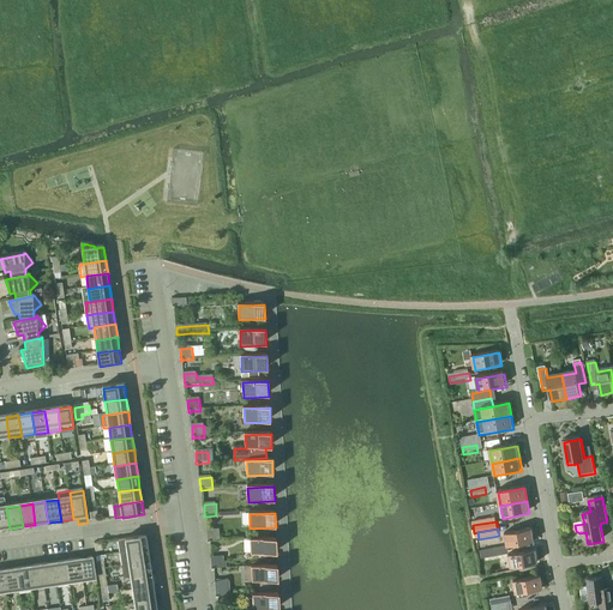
[(533,530),(505,536),(508,549),(535,543),(533,530)]
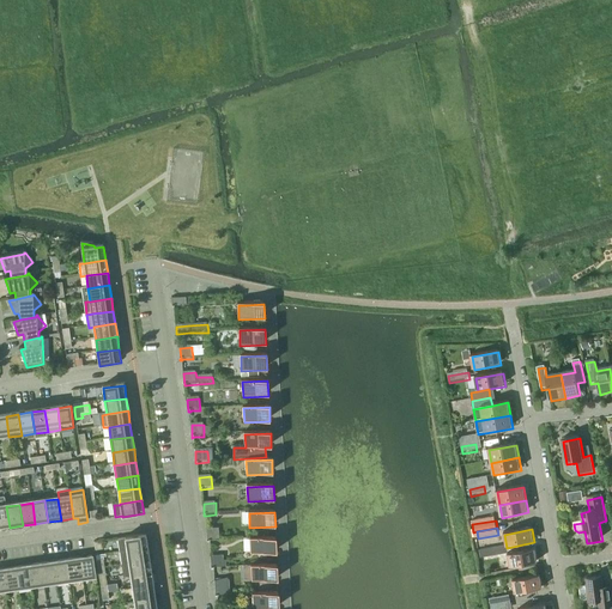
[(207,543),(210,543),(210,542),(220,542),(219,530),(207,530),(207,543)]
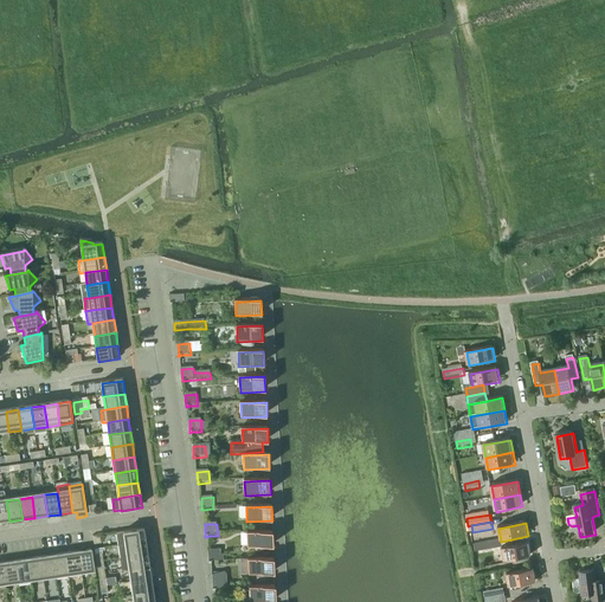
[(147,543),(146,530),(118,535),(120,548),(147,543)]
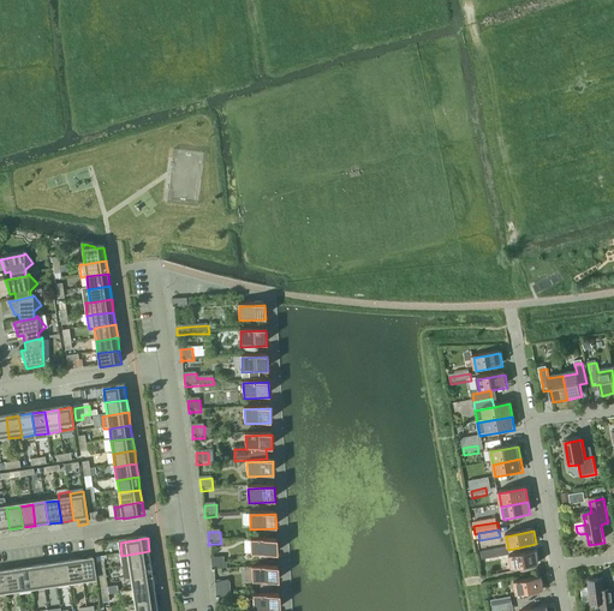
[(251,557),(278,555),(276,540),(251,541),(251,557)]
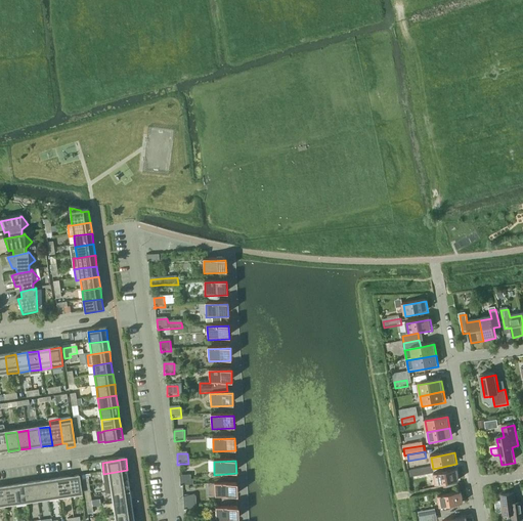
[(429,476),(428,469),(411,472),(412,479),(429,476)]
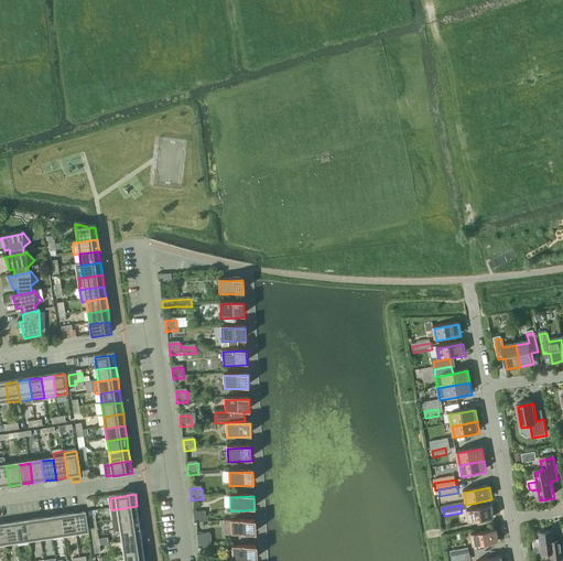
[(114,521),(139,518),(137,506),(111,510),(114,521)]
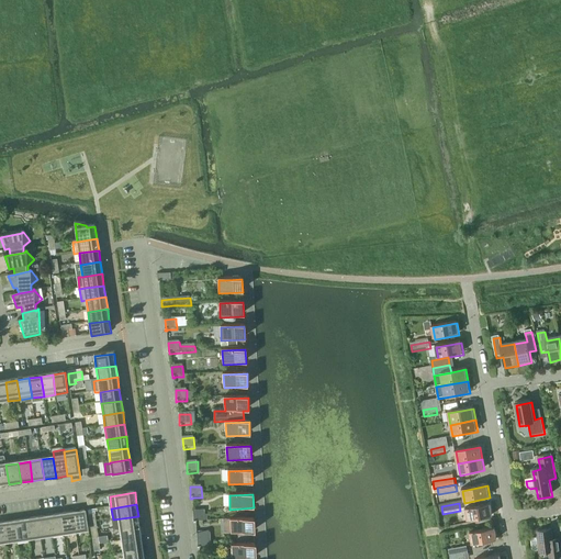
[(491,505),(466,510),(469,522),(493,517),(491,505)]
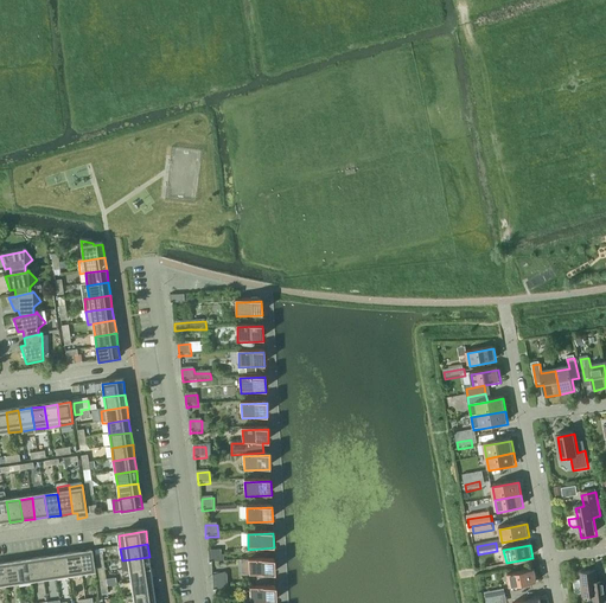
[(93,552),(80,555),(82,575),(95,573),(93,552)]
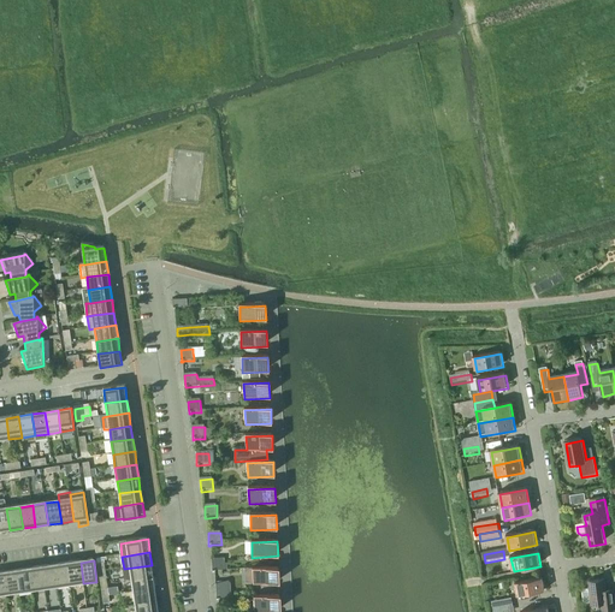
[(214,572),(229,571),(229,565),(225,563),(224,560),(213,560),(213,572),(214,572)]
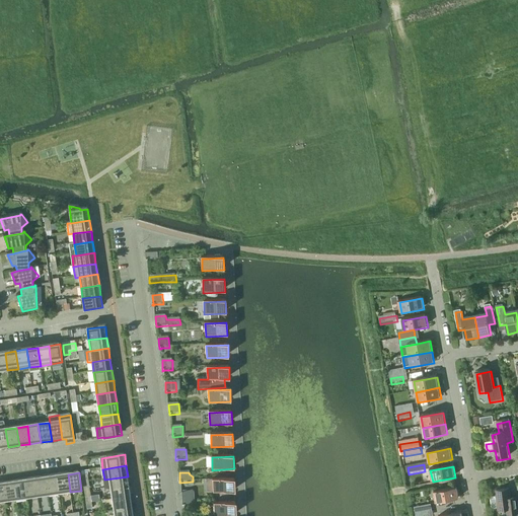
[(59,494),(70,492),(68,474),(57,475),(59,494)]
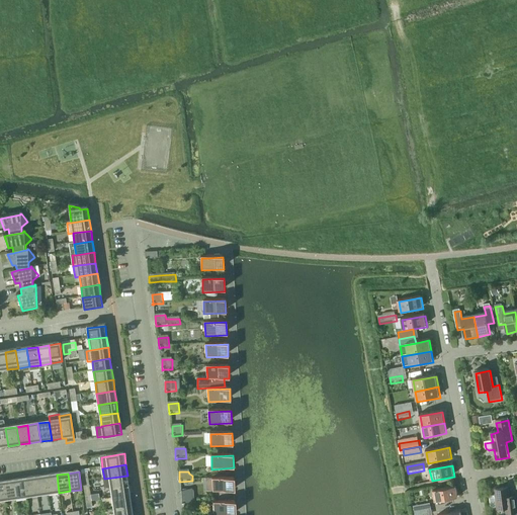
[(57,475),(46,477),(49,495),(59,493),(57,475)]
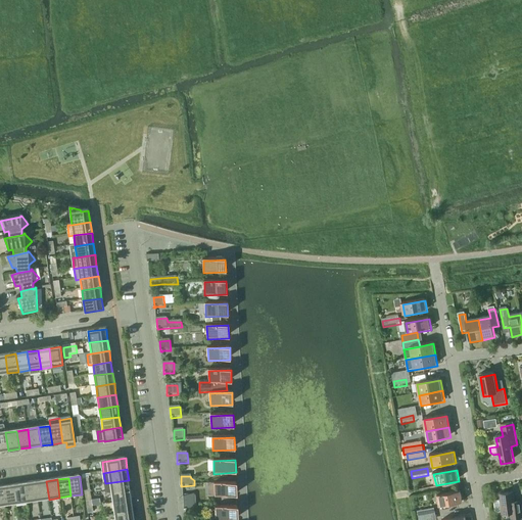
[(112,493),(130,491),(129,480),(105,483),(107,494),(112,493)]
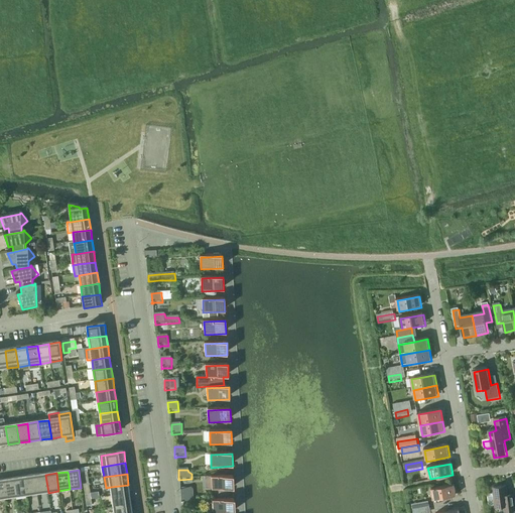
[(45,475),(34,476),(37,494),(48,493),(45,475)]
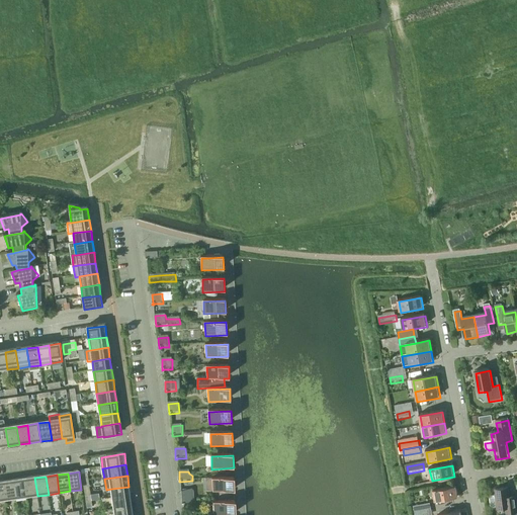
[(34,478),(24,480),(26,498),(37,496),(34,478)]
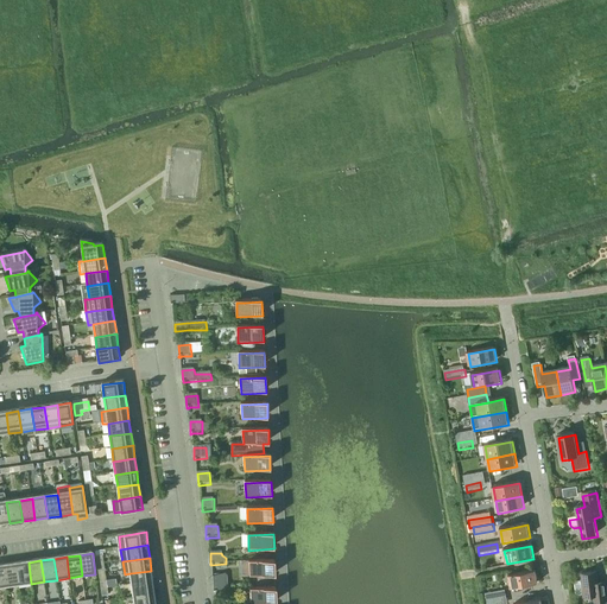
[(250,577),(276,576),(274,561),(250,563),(250,577)]
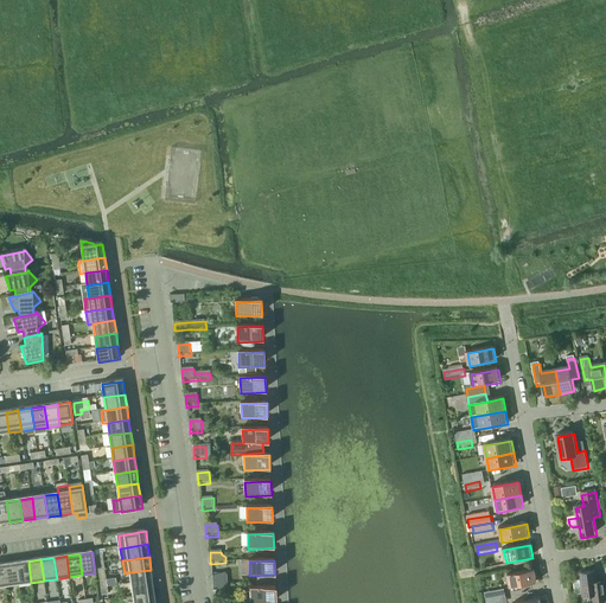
[(29,562),(16,564),(19,584),(31,583),(29,562)]
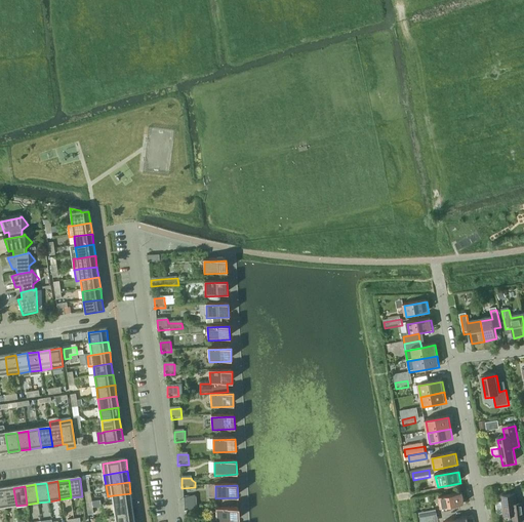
[(5,508),(16,506),(13,488),(2,489),(5,508)]
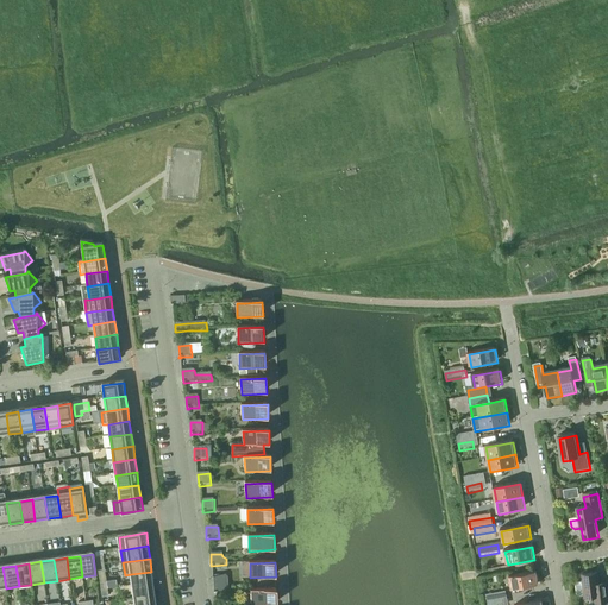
[(132,587),(154,584),(151,572),(131,574),(132,587)]
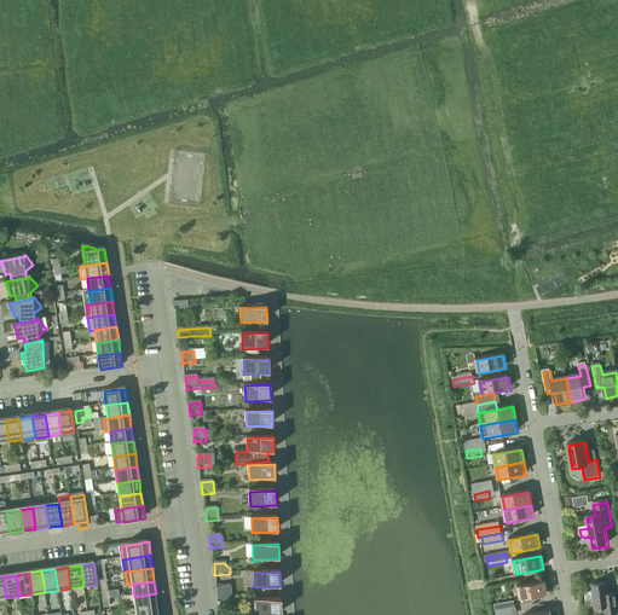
[(546,582),(519,587),(521,601),(548,596),(546,582)]
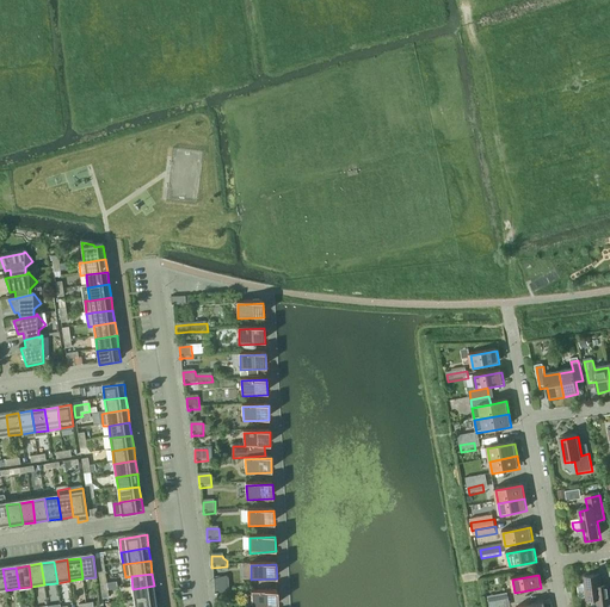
[(601,577),(585,578),(586,586),(580,587),(578,588),(579,600),(581,601),(587,600),(587,602),(598,601),(598,606),(609,606),(609,592),(603,593),(601,577)]
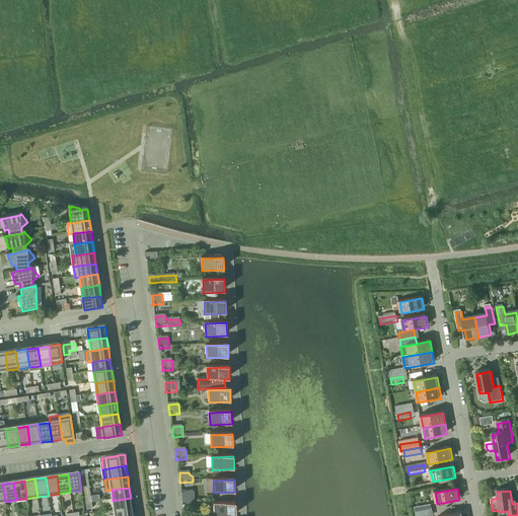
[(182,506),(195,505),(195,494),(182,494),(182,506)]
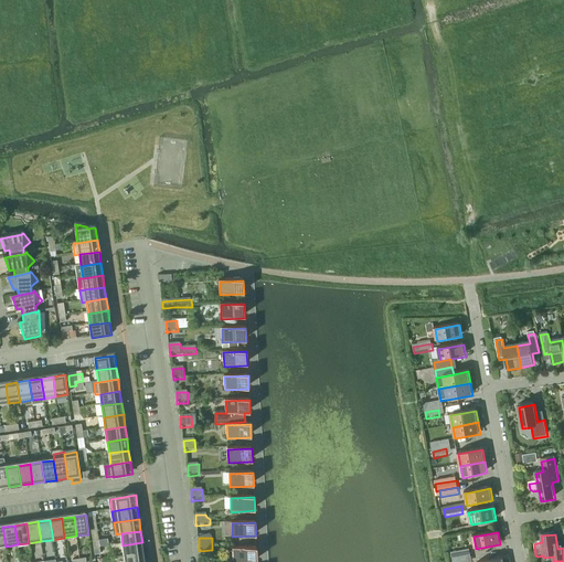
[(125,558),(145,554),(142,542),(123,545),(125,558)]
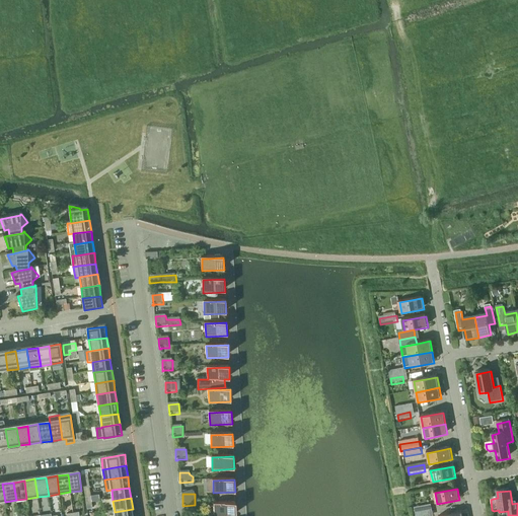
[(236,515),(235,503),(214,505),(215,515),(236,515)]
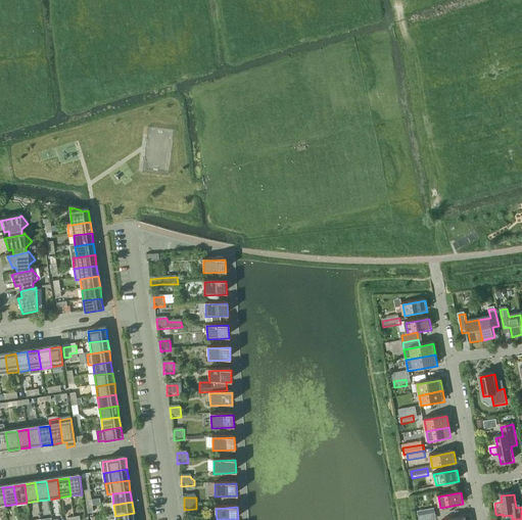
[(419,519),(431,517),(430,511),(418,513),(419,519)]
